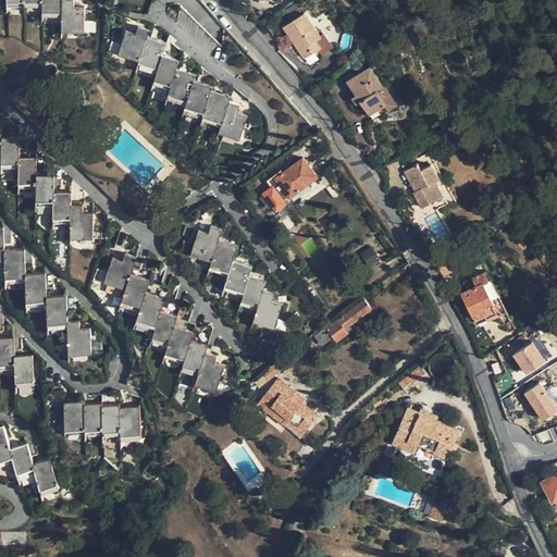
[(42,15),(62,15),(62,0),(41,0),(42,5),(42,15)]
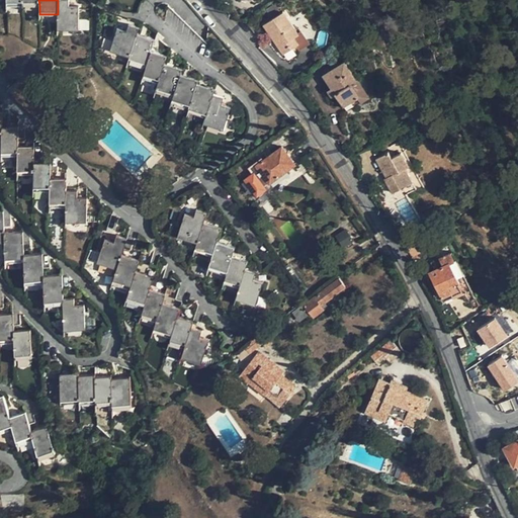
[(69,0),(58,0),(58,14),(58,28),(79,29),(79,5),(69,5),(69,0)]
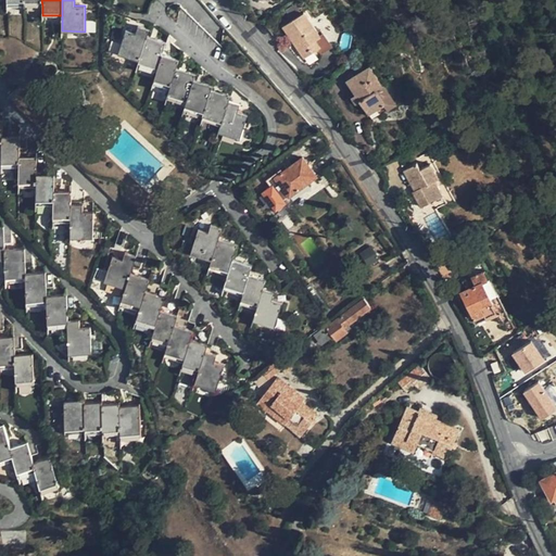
[(182,28),(187,12),(180,5),(177,23),(182,28)]
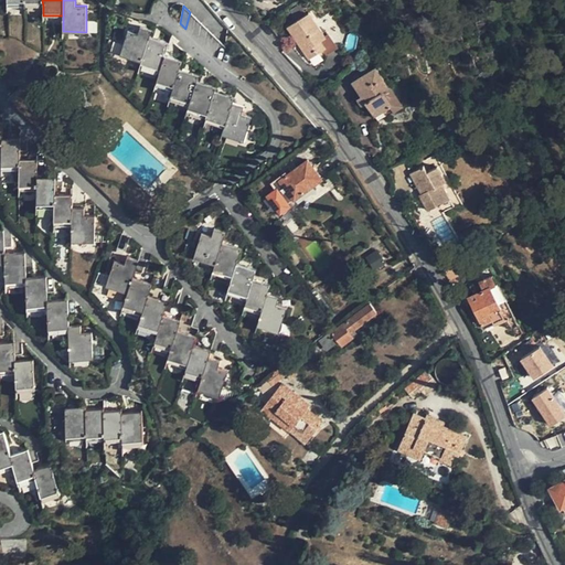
[(333,46),(309,11),(288,25),(312,62),(333,46)]
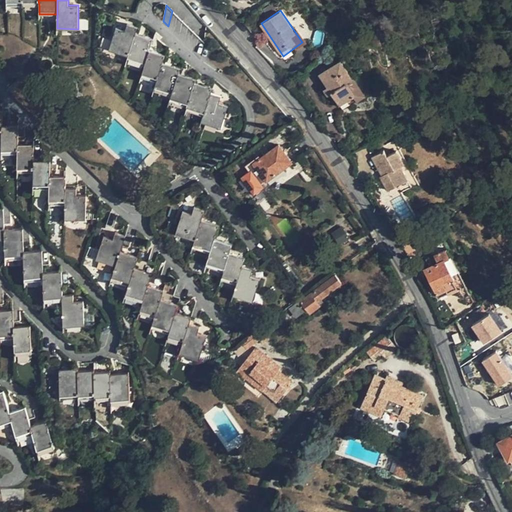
[(173,31),(177,16),(172,11),(168,26),(173,31)]
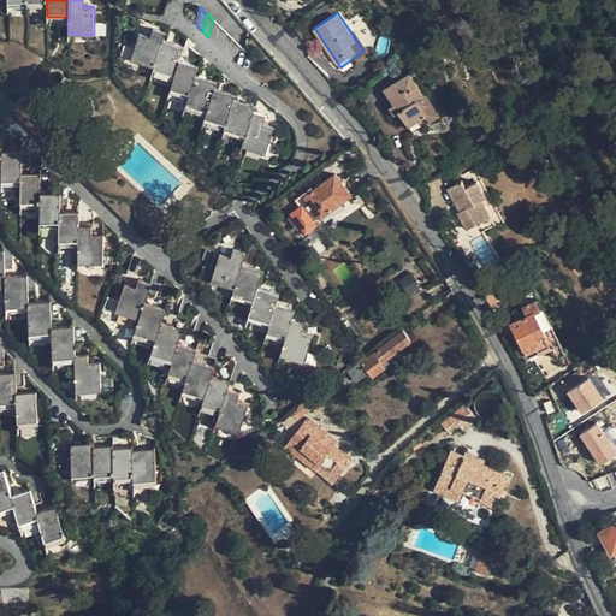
[(215,45),(220,25),(213,19),(208,37),(215,45)]
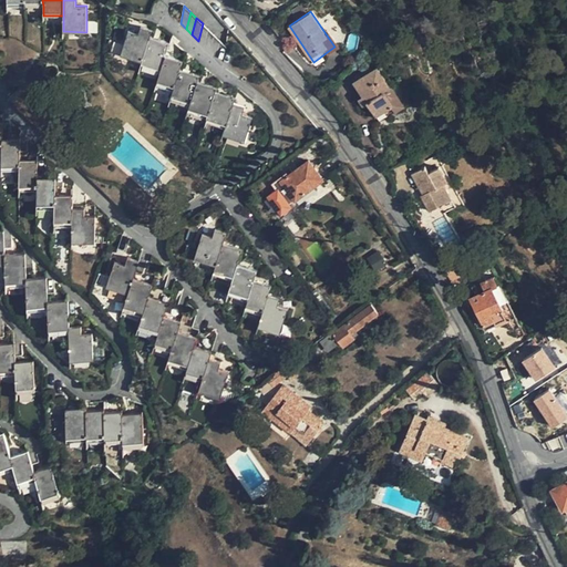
[(204,47),(208,29),(203,23),(198,41),(204,47)]
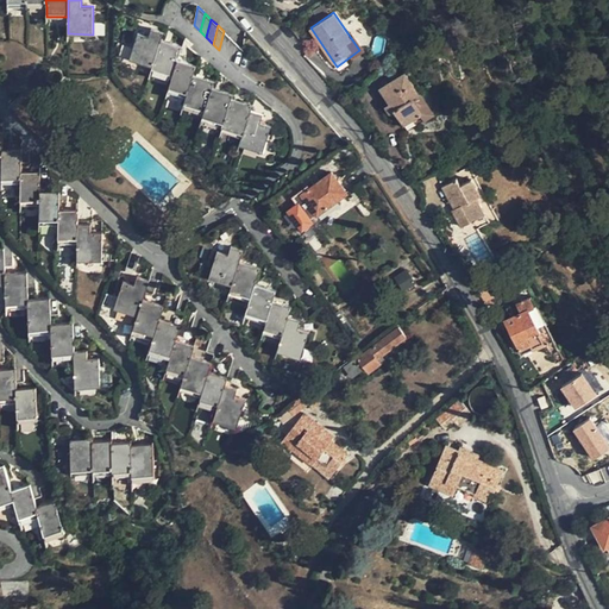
[(130,58),(152,67),(162,38),(163,32),(151,27),(149,36),(138,32),(130,58)]
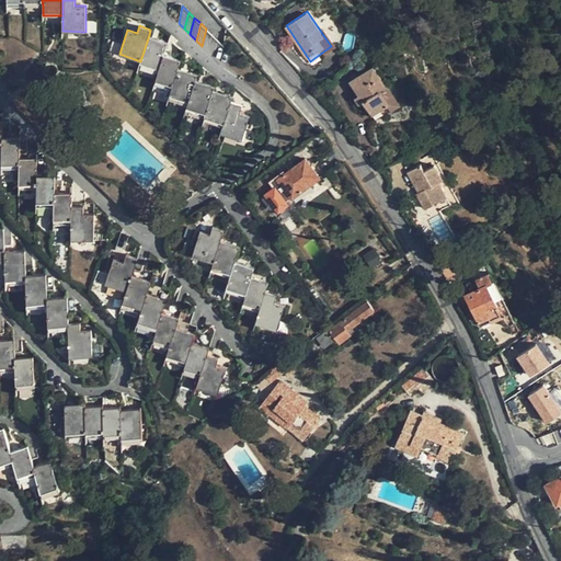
[(207,52),(212,34),(206,29),(202,46),(207,52)]
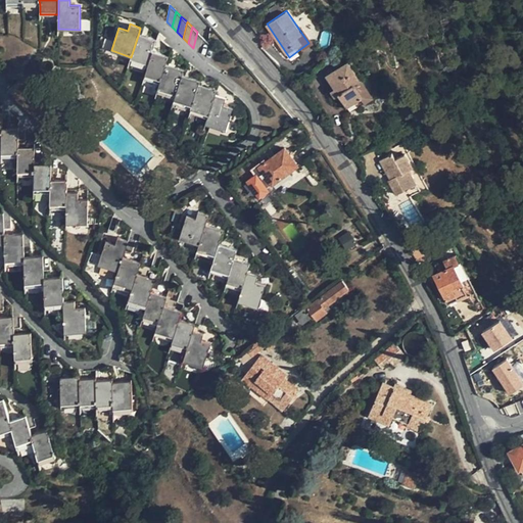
[(199,54),(203,38),(197,32),(193,48),(199,54)]
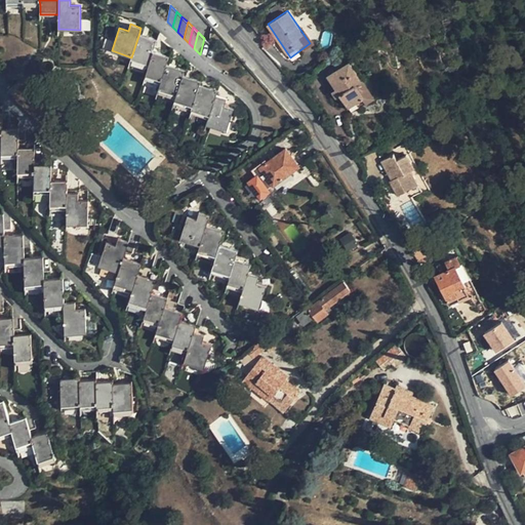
[(157,39),(139,33),(131,57),(129,62),(148,68),(153,51),(157,39)]
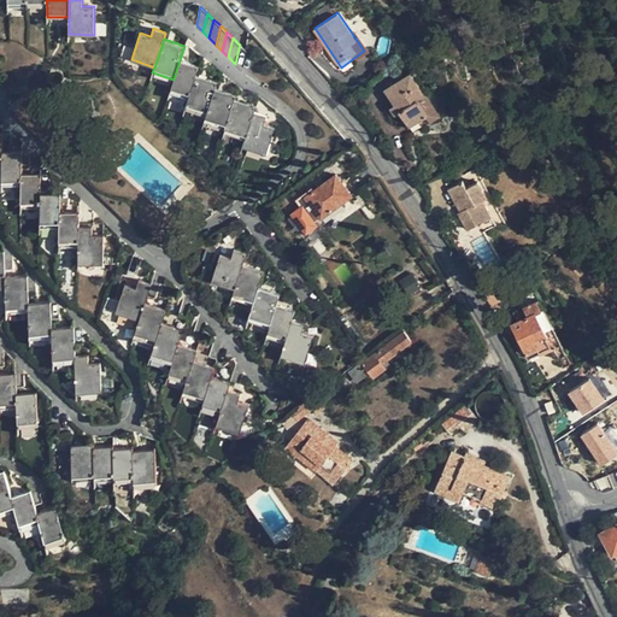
[(246,50),(240,45),(235,64),(241,70),(246,50)]
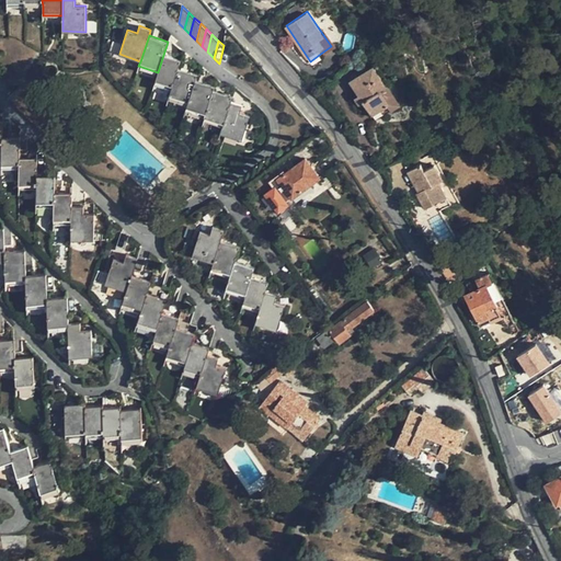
[(181,60),(163,55),(158,72),(155,83),(171,89),(178,68),(181,60)]
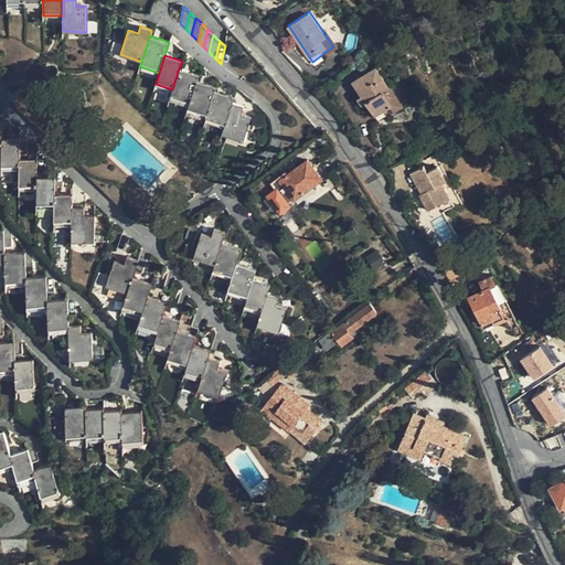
[(375,115),(393,103),(384,89),(391,85),(376,65),(353,81),(362,95),(356,97),(362,105),(366,102),(375,115)]
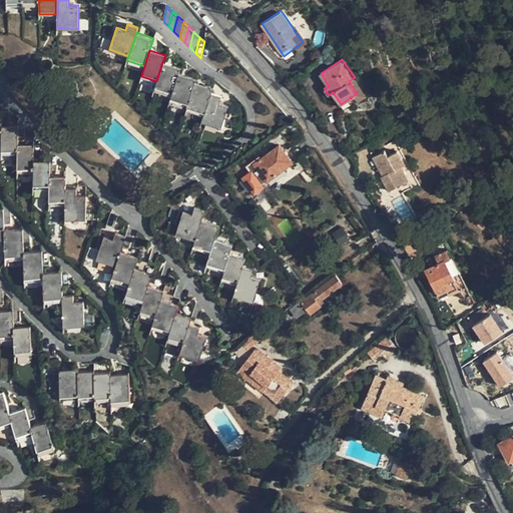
[(179,67),(162,62),(156,81),(153,90),(170,96),(178,72),(179,67)]
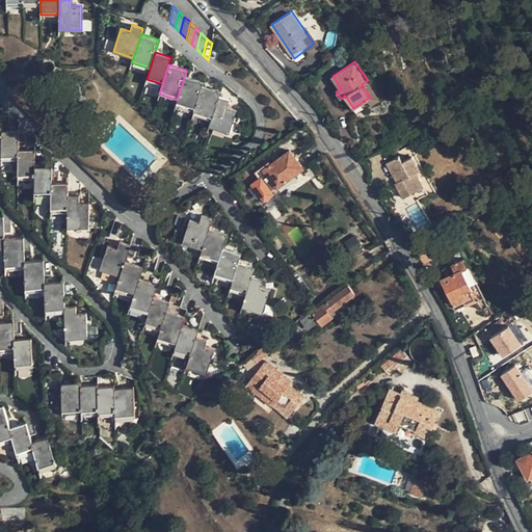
[(204,80),(185,75),(177,100),(176,104),(194,110),(203,84),(204,80)]
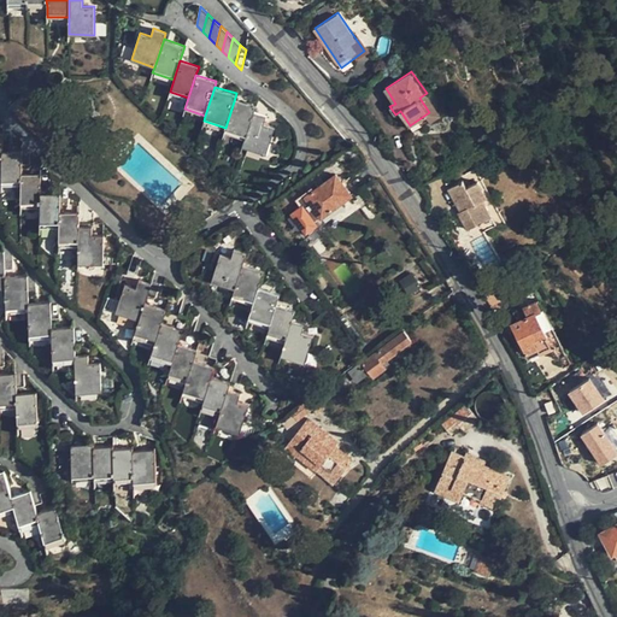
[(433,119),(441,113),(427,94),(427,93),(419,98),(429,112),(433,119)]
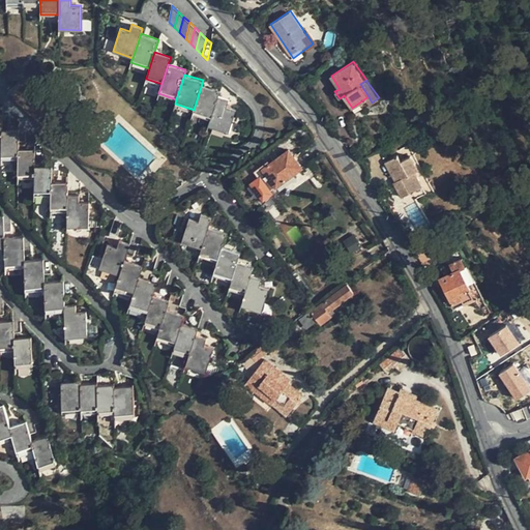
[(219,90),(202,84),(194,110),(193,114),(210,120),(217,95),(219,90)]
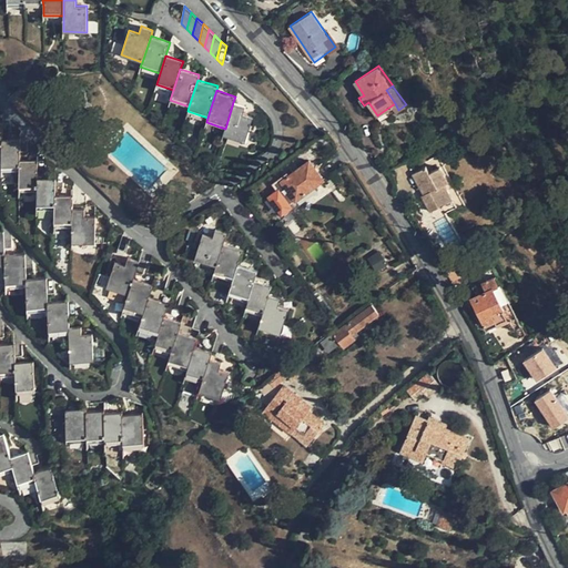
[(233,102),(225,129),(223,134),(245,142),(253,117),(242,113),(244,105),(233,102)]
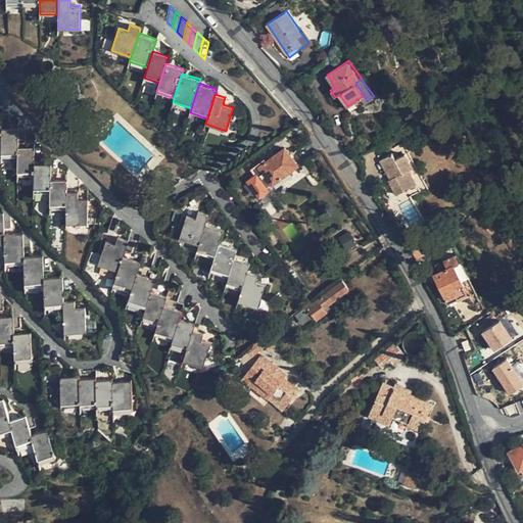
[(351,111),(367,101),(364,95),(347,106),(351,111)]
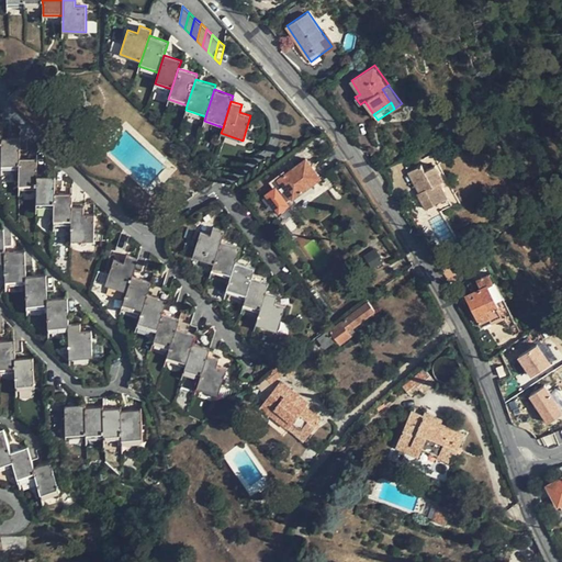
[(20,139),(2,138),(1,155),(1,168),(19,169),(19,158),(20,139)]
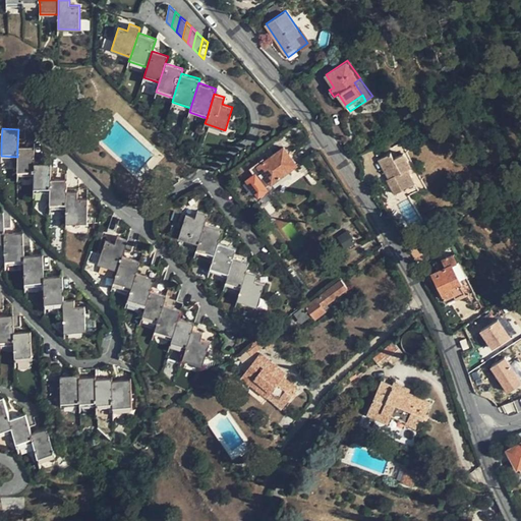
[(35,148),(17,147),(17,157),(17,175),(34,176),(35,163),(35,148)]
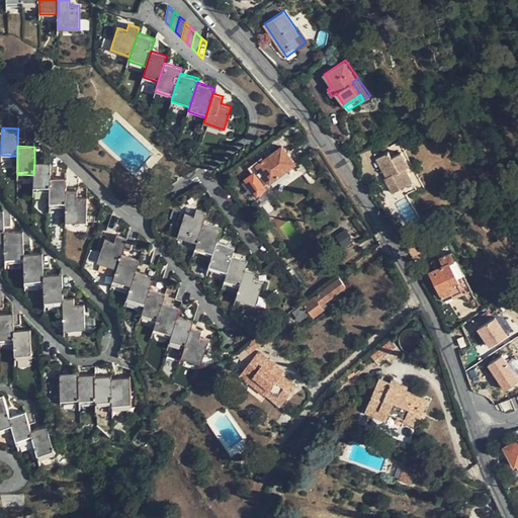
[(262,158),(248,167),(253,173),(262,186),(268,182),(269,182),(294,164),(282,147),(263,160),(262,158)]
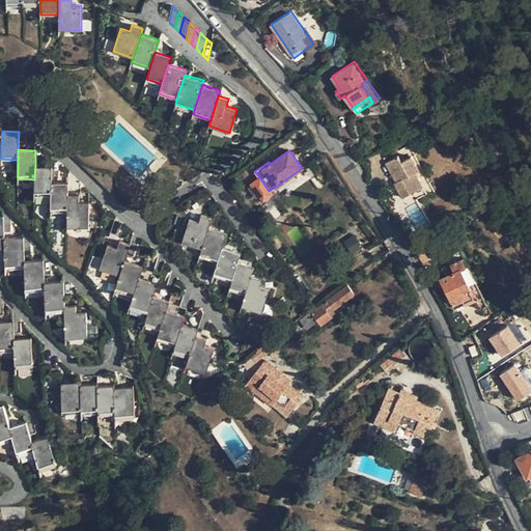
[(400,161),(397,155),(386,162),(396,180),(393,183),(402,197),(423,186),(416,171),(419,169),(412,155),(400,161)]
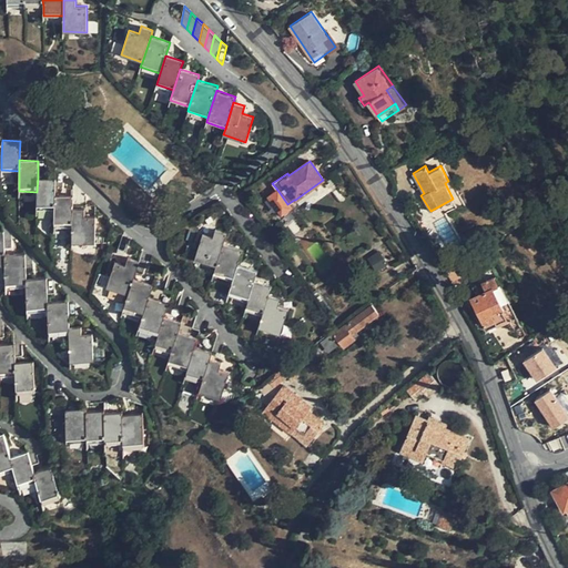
[(56,179),(38,178),(37,192),(37,209),(54,209),(56,195),(56,179)]
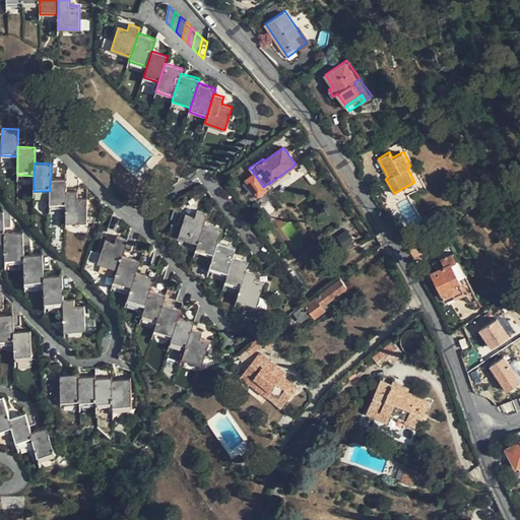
[(257,196),(265,190),(263,187),(254,174),(246,180),(257,196)]
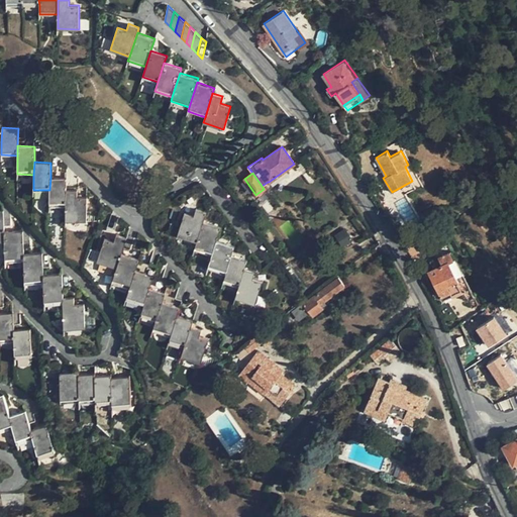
[(67,178),(50,178),(49,190),(49,206),(66,207),(66,190),(67,178)]
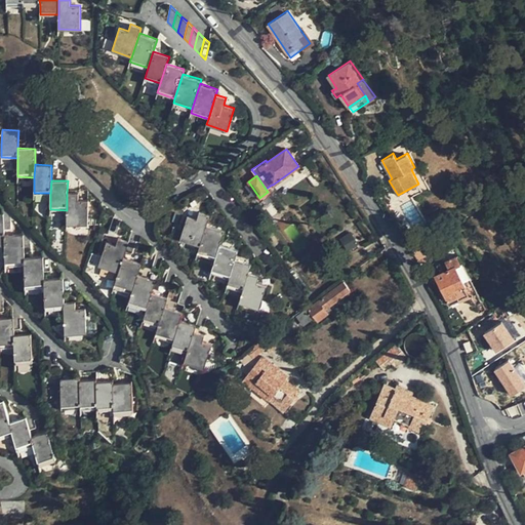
[(78,194),(67,193),(67,210),(67,224),(88,225),(88,201),(78,201),(78,194)]
